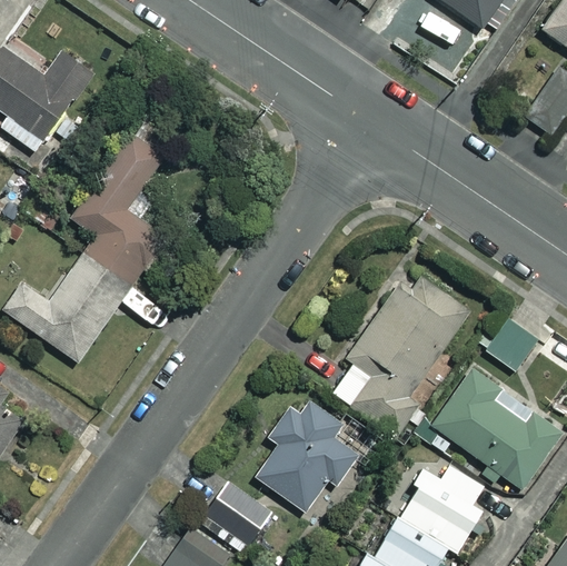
[(439,0),(484,28),(501,0),(439,0)]
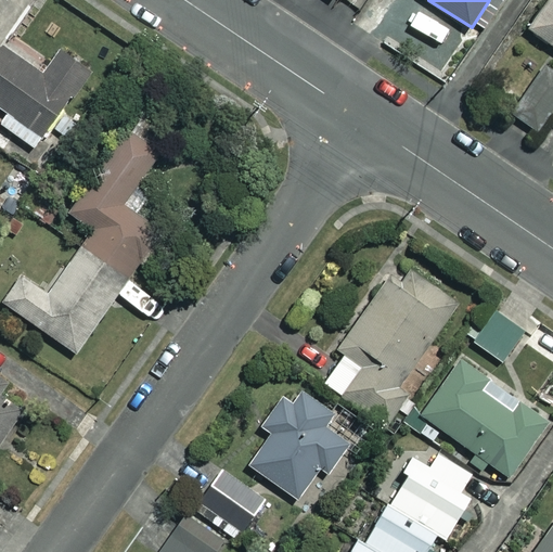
[(552,0),(549,0),(528,29),(552,47),(552,0)]
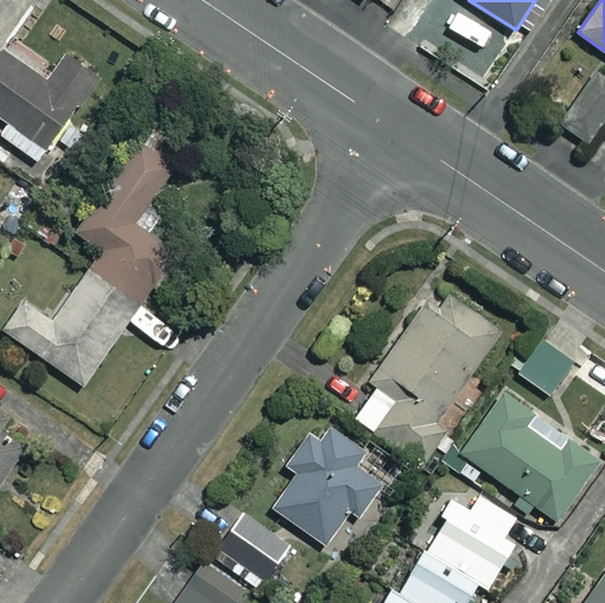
[(0,56),(0,120),(8,126),(1,136),(39,164),(100,81),(69,57),(49,85),(2,52),(0,56)]
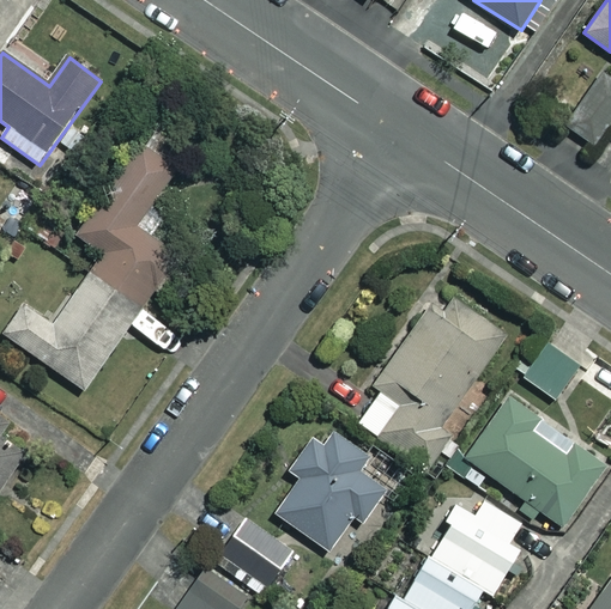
[(610,74),(604,69),(563,126),(593,147),(610,123),(610,74)]
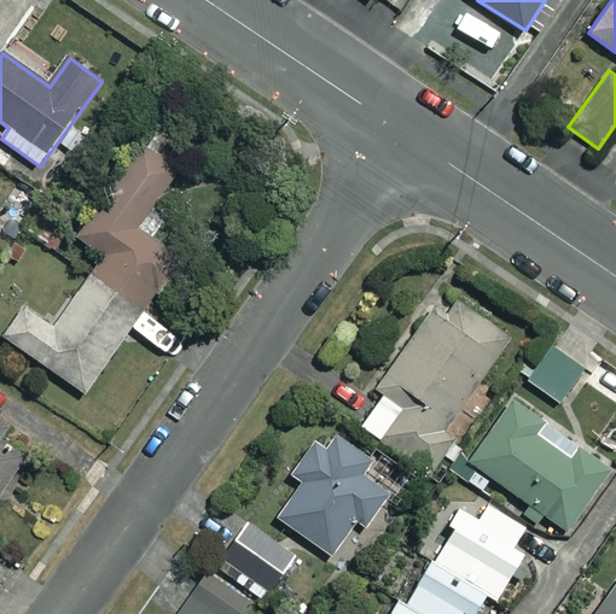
[(86,393),(220,197),(145,146),(81,241),(103,256),(53,327),(29,310),(7,341),(86,393)]
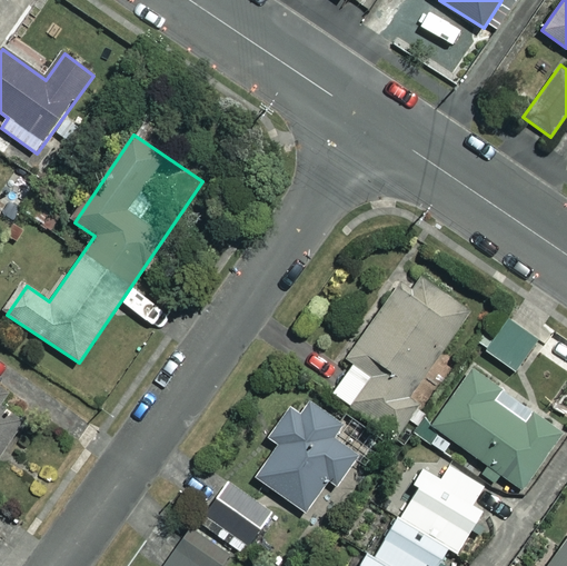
[(410,390),(463,313),(407,276),(330,390),(394,434),(418,396),(410,390)]
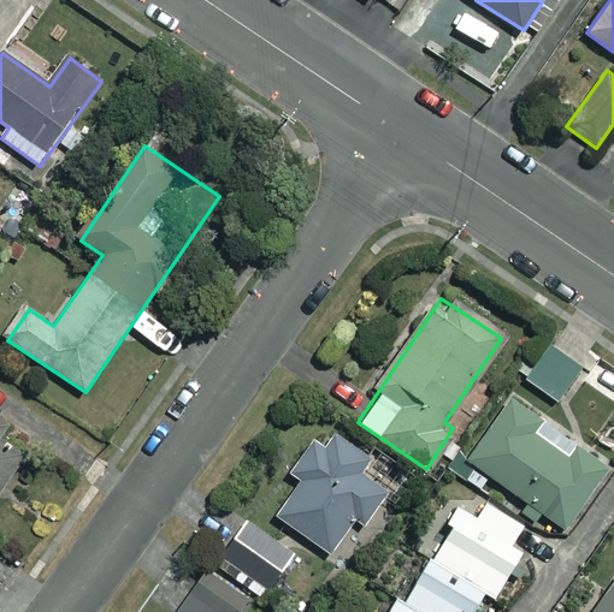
[(588,372),(553,345),(527,381),(562,406),(588,372)]
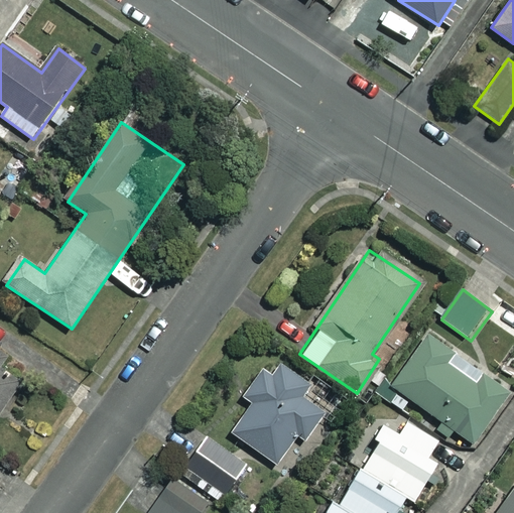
[(390,384),(440,421),(436,428),(450,438),(455,431),(472,444),(511,392),(429,332),(390,384)]
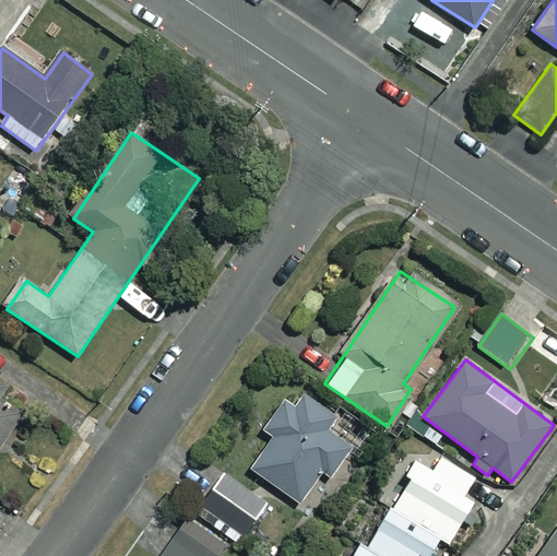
[(0,444),(19,416),(2,405),(12,391),(0,382),(0,444)]
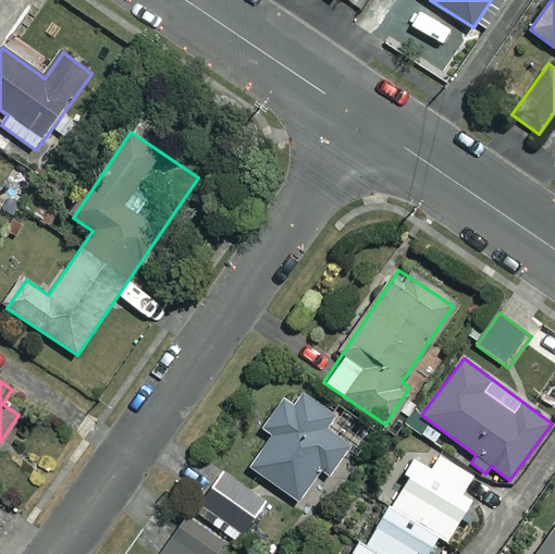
[(338,417),(305,393),(294,408),(285,403),(264,431),(274,438),(251,469),(297,502),(320,470),(328,476),(350,444),(330,430),(338,417)]
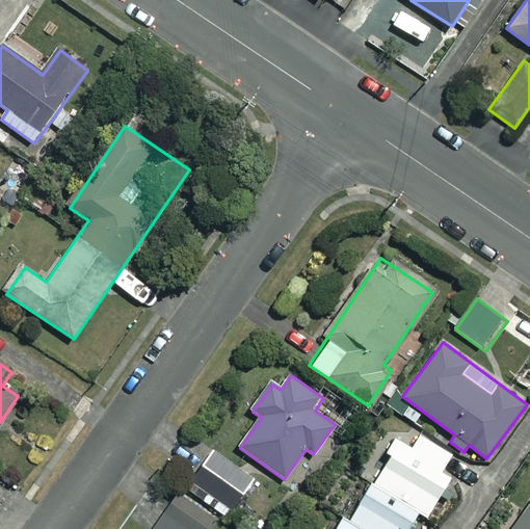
[(419,513),(427,520),(442,496),(454,504),(468,483),(444,469),(453,454),(421,434),(412,448),(393,437),(385,450),(392,455),(373,485),(419,513)]
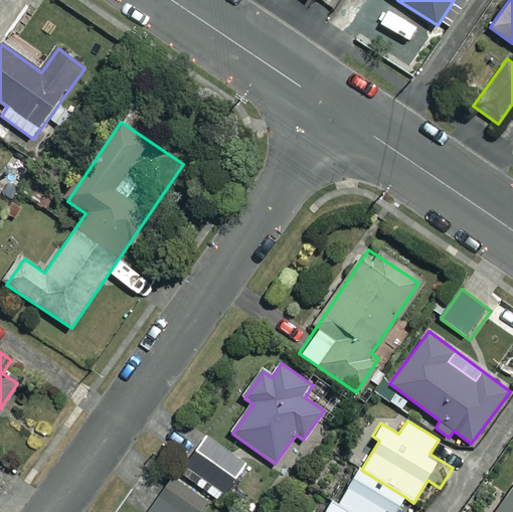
[(224,502),(247,466),(205,439),(182,475),(224,502)]
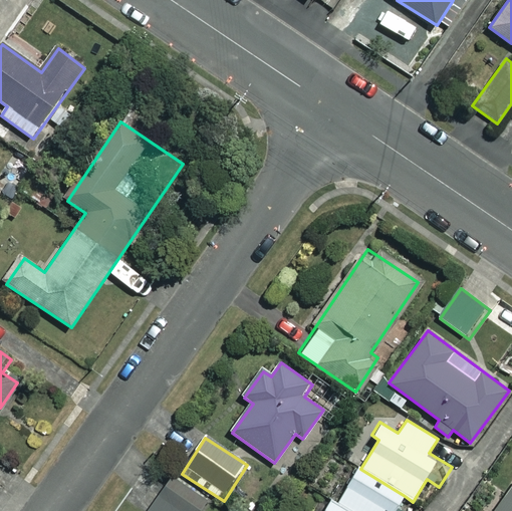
[(360,469),(357,467),(336,502),(350,510),(386,510),(408,510),(399,505),(405,496),(360,469)]
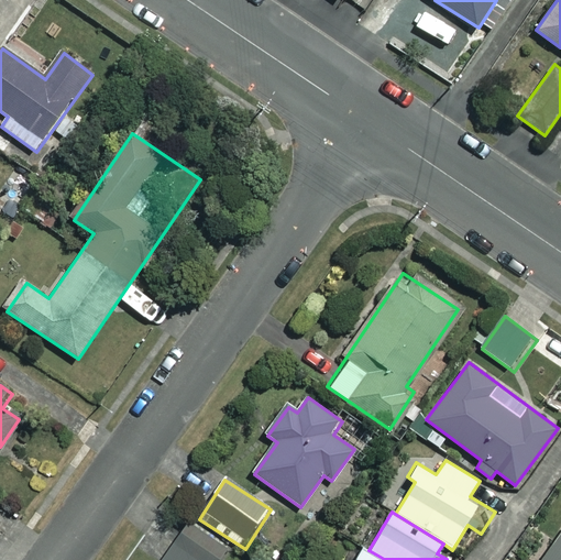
[(222,559),(230,549),(190,523),(164,559),(222,559)]
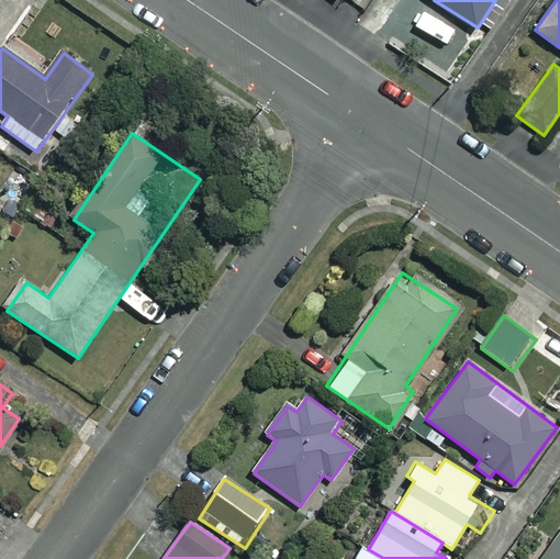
[(559,536),(542,558),(559,558),(559,536)]
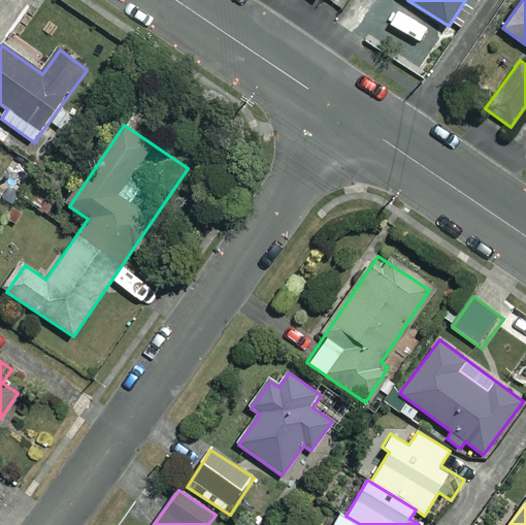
[(360,524),(346,516),(340,513),(332,524),(360,524)]
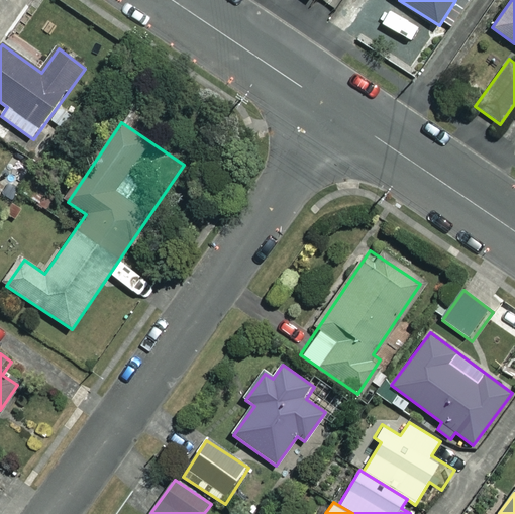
All buildings are outlined.
